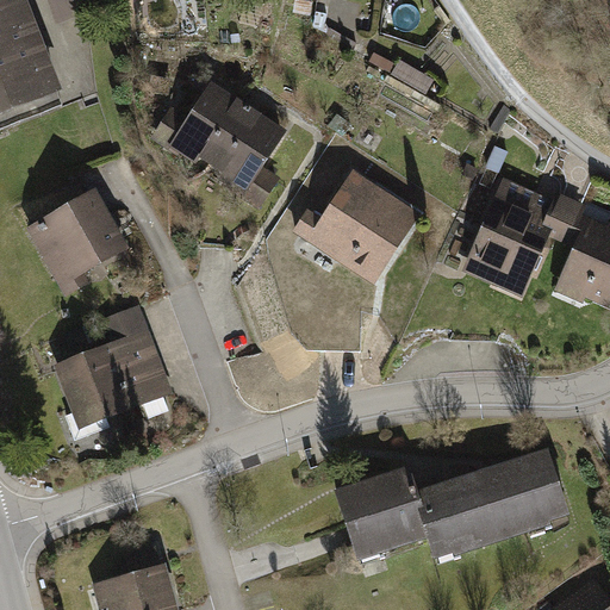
[(20,0),(6,0),(0,2),(0,128),(61,104),(24,8),(20,0)]
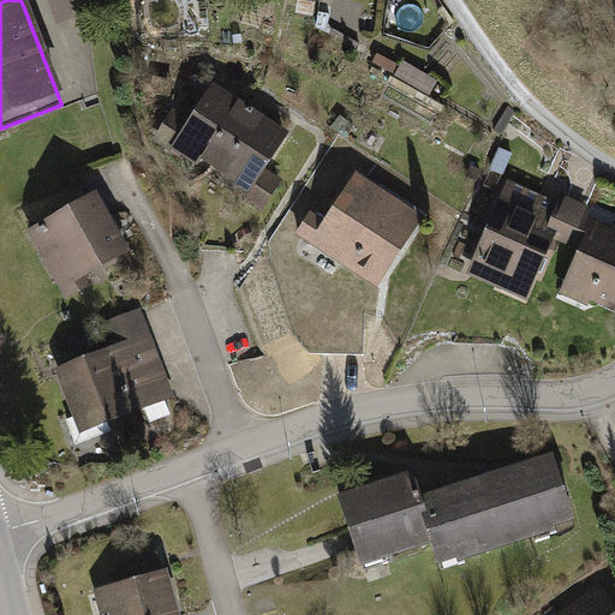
[(47,0),(57,23),(93,10),(90,0),(47,0)]
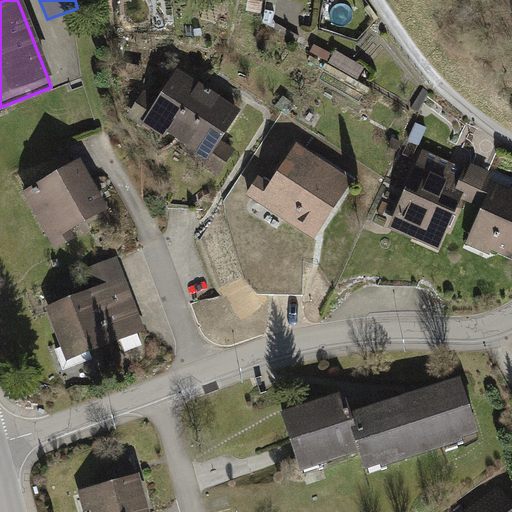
[(262,2),(250,0),(248,0),(247,11),(261,13),(262,2)]
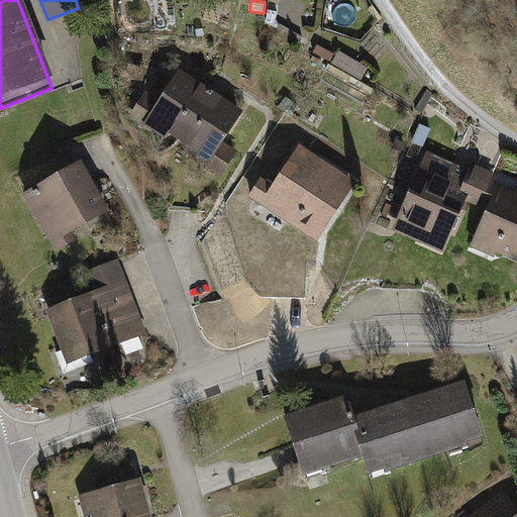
[(280,22),(276,30),(300,43),(304,36),(280,22)]
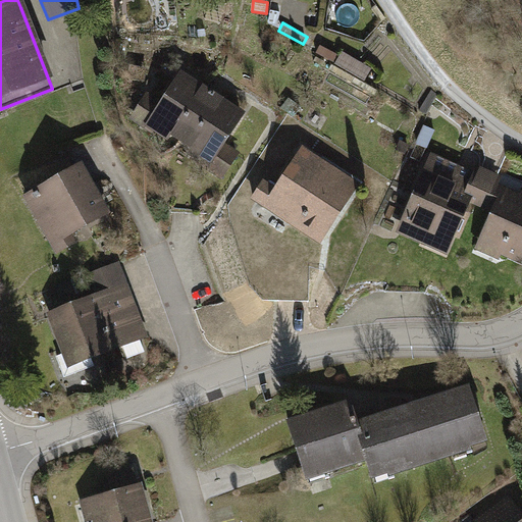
[(342,52),(335,63),(366,80),(372,68),(342,52)]
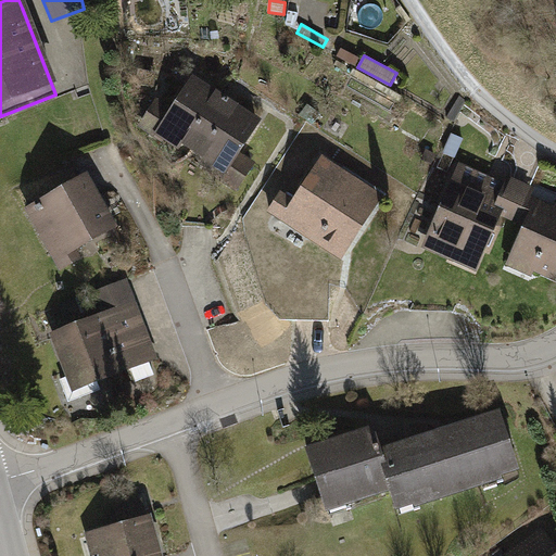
[(155,73),(139,68),(136,81),(152,86),(155,73)]
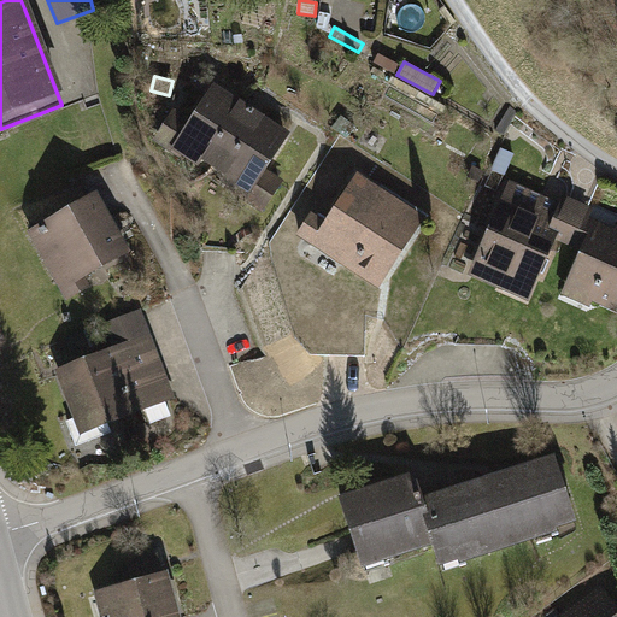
[(157,137),(211,172),(253,110),(248,106),(215,84),(193,116),(178,106),(157,137)]
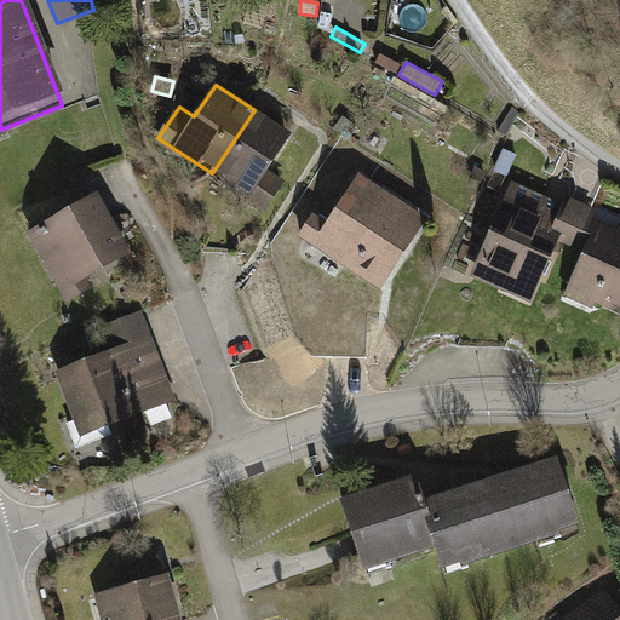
[(518,112),(511,108),(498,132),(505,136),(518,112)]
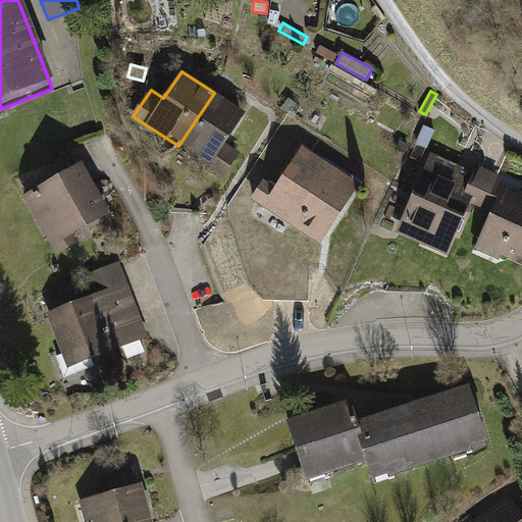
[(178,146),(223,176),(242,151),(228,142),(247,114),(218,96),(214,93),(178,146)]
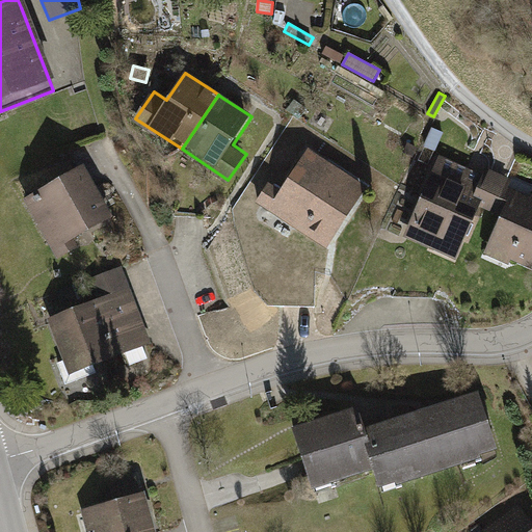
[(443,133),(432,128),(424,147),(435,151),(443,133)]
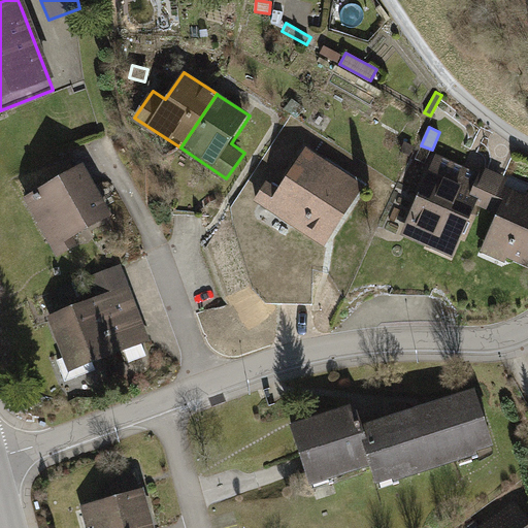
[(330,244),(367,187),(337,168),(305,147),(268,206),(330,244)]
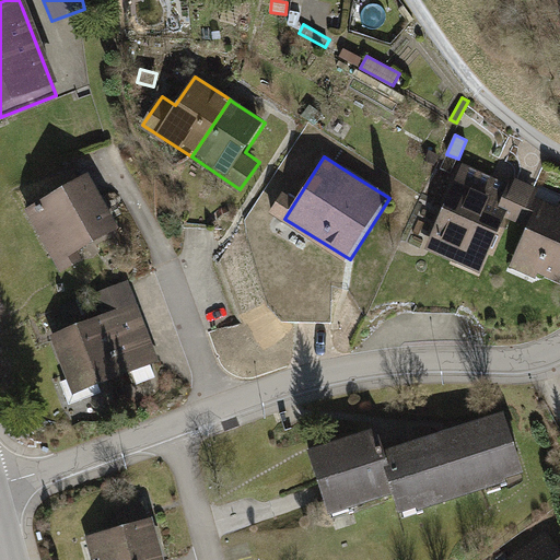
[(481,273),(506,217),(496,212),(509,184),(501,181),(464,164),(427,248),(481,273)]
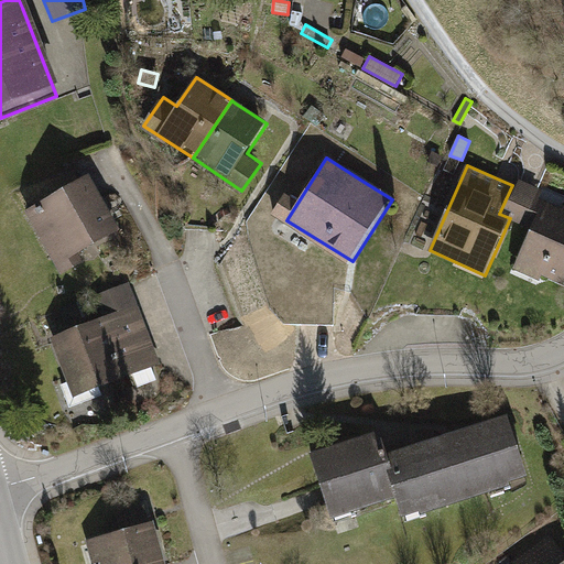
[(79,255),(121,230),(108,208),(89,174),(24,212),(61,275),(84,262),(79,255)]
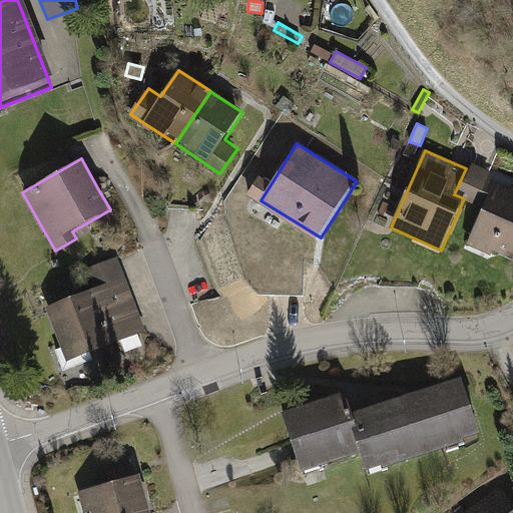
[(469,161),(466,168),(454,194),(464,198),(476,204),(487,178),(490,171),(469,161)]
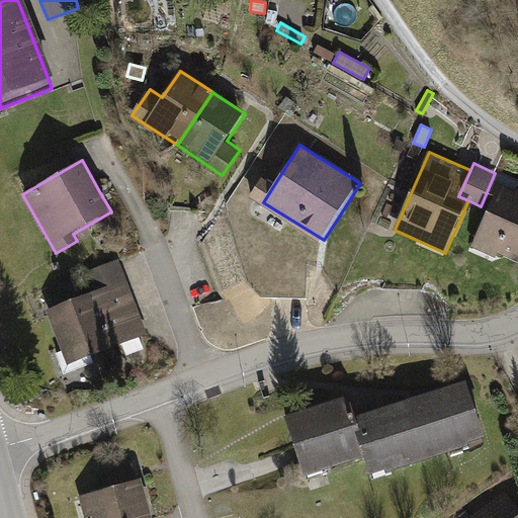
[(517,190),(517,191),(492,180),(481,206),(488,209),(471,248),(496,258),(498,253),(517,261),(517,190)]
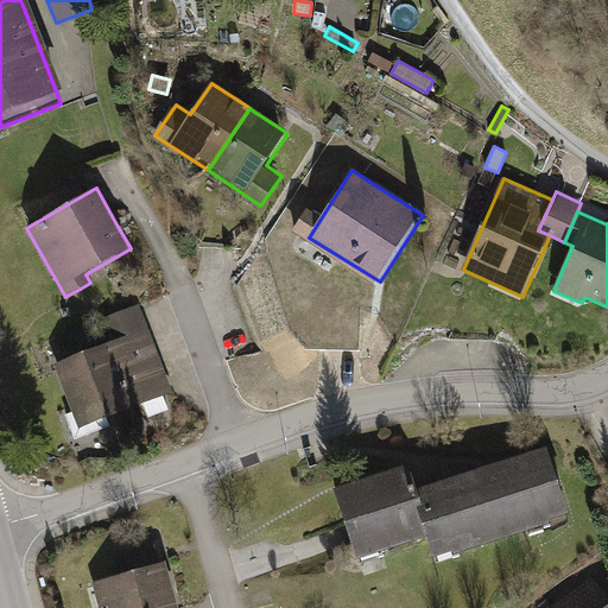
[(100,320),(109,343),(147,329),(139,305),(100,320)]
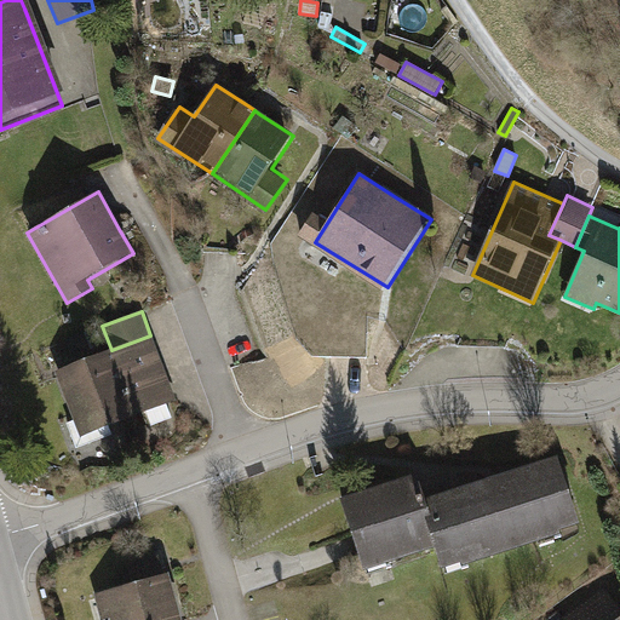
[(64,339),(70,356),(90,350),(84,332),(64,339)]
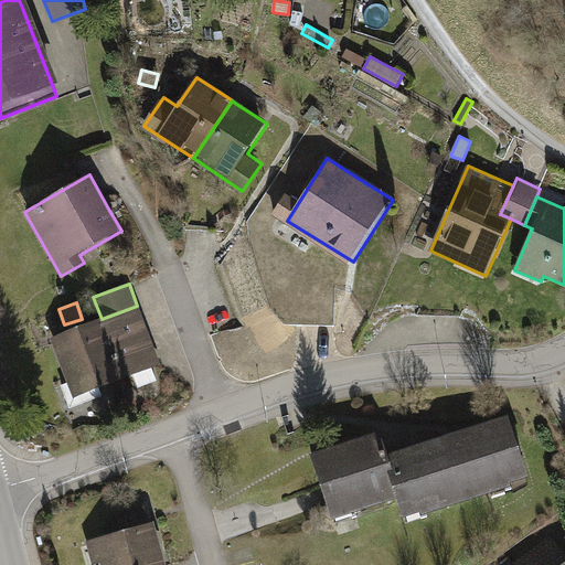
[(102,319),(50,339),(72,397),(159,365),(149,338),(137,306),(102,319)]
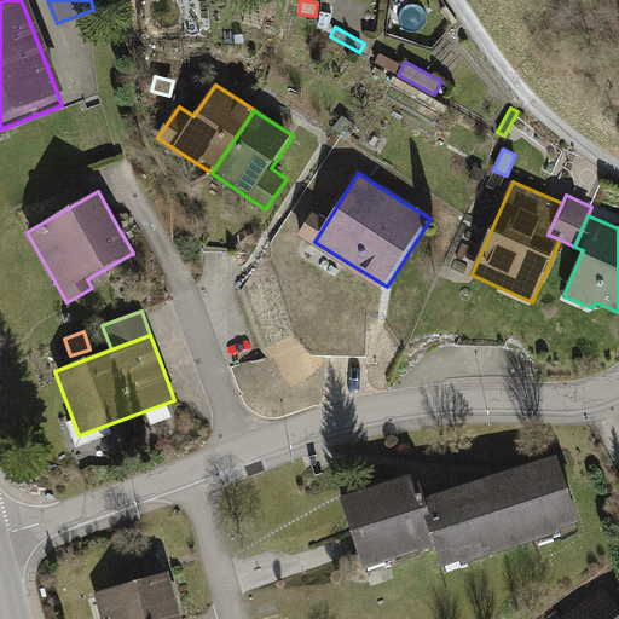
[(417,476),(340,501),(363,571),(433,549),(440,571),(580,525),(559,456),(433,497),(424,499),(417,476)]
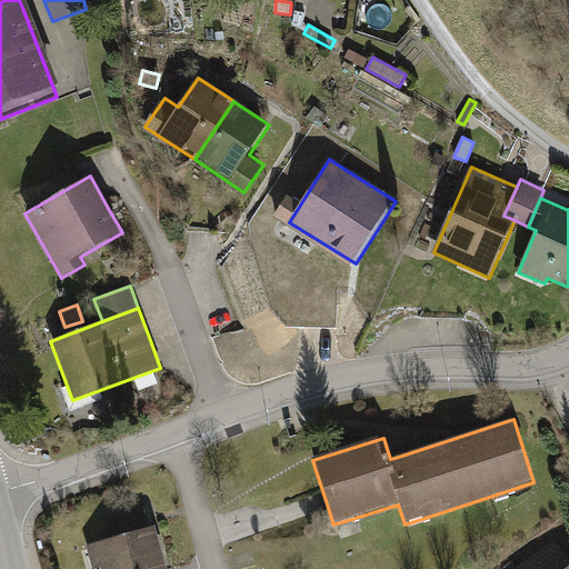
[(120,537),(86,546),(91,568),(92,568),(101,567),(101,568),(163,568),(150,517),(148,509),(116,518),(120,537)]
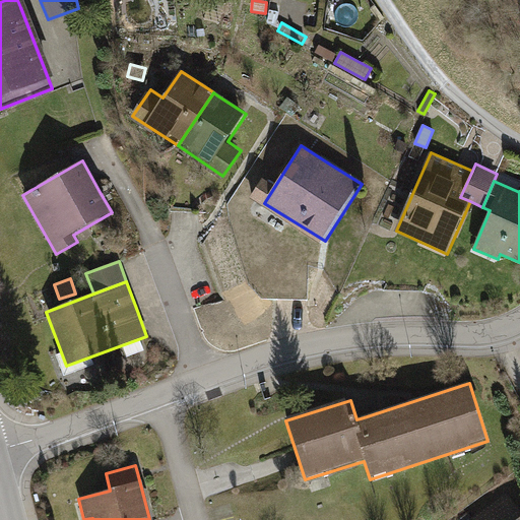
[(519,519),(519,510),(507,493),(472,518),(473,519),(519,519)]
